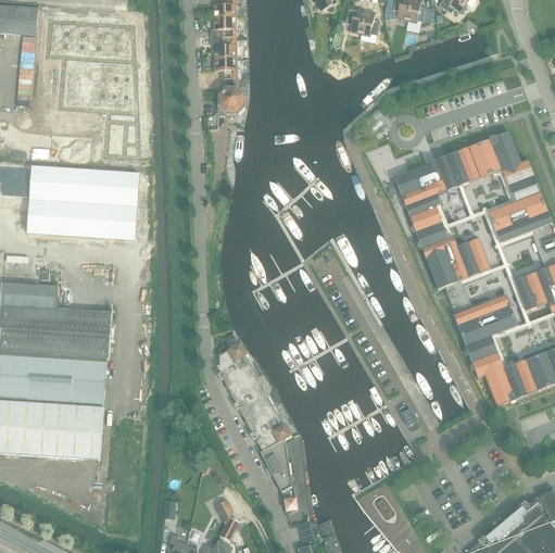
[(213,3),(213,16),(236,16),(235,0),(222,0),(223,3),(213,3)]
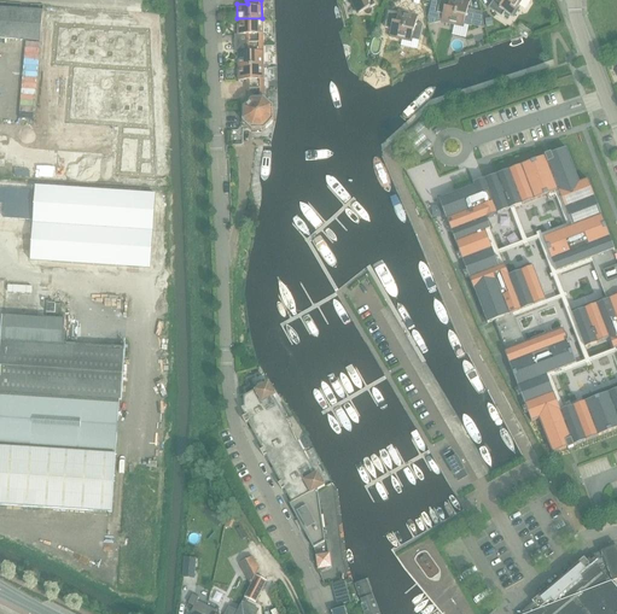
[(351,0),(356,10),(358,10),(368,4),(368,5),(374,1),(373,0),(351,0)]
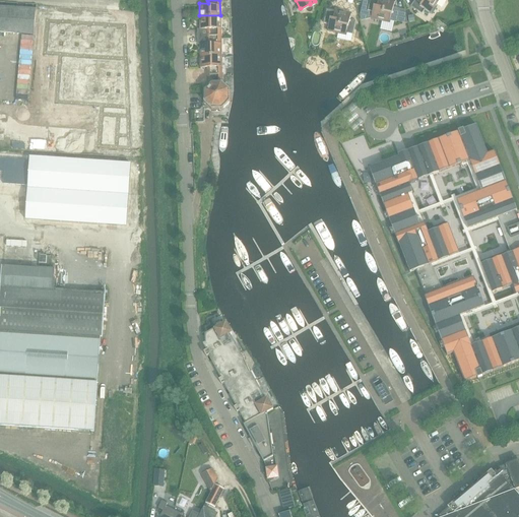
[(402,18),(396,16),(398,6),(392,5),(394,0),(362,0),(360,12),(361,17),(370,15),(381,18),(381,16),(395,19),(395,18),(401,20),(402,18)]
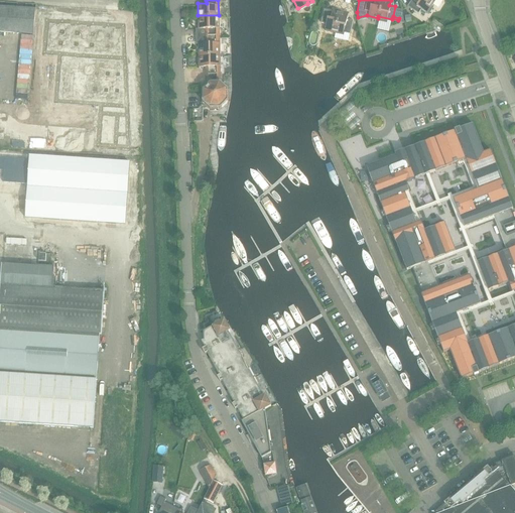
[(408,0),(406,4),(414,9),(417,11),(420,7),(425,10),(426,9),(431,1),(436,4),(438,4),(440,0),(408,0)]
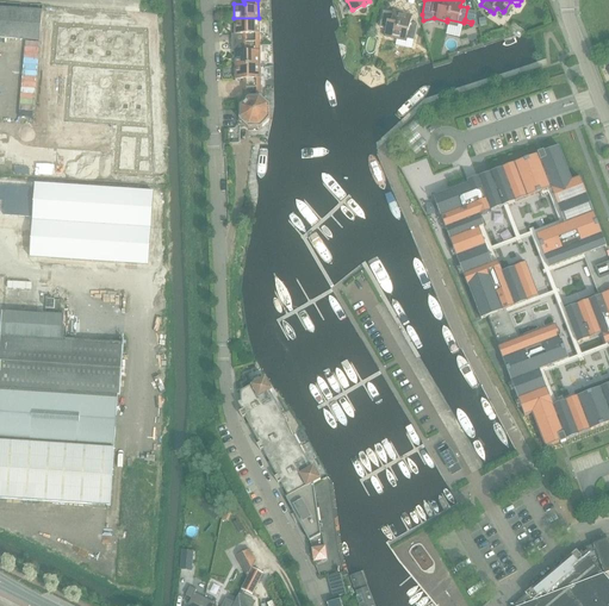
[(41,7),(0,4),(0,35),(38,38),(41,7)]
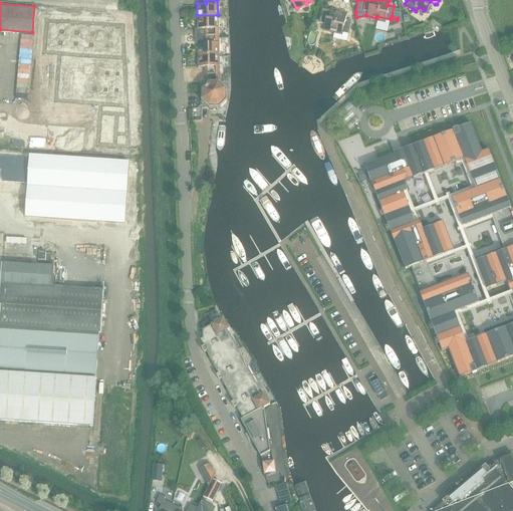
[(347,31),(348,28),(350,18),(344,17),(346,11),(335,8),(334,10),(322,7),(319,17),(319,20),(324,21),(322,27),(333,30),(333,28),(347,31)]
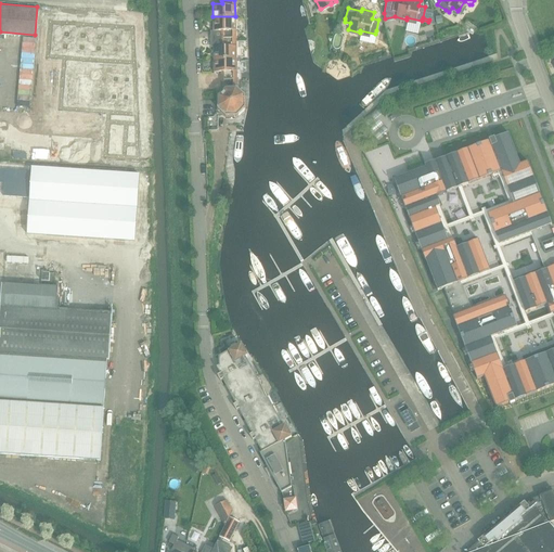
[(222,36),(222,37),(235,37),(235,16),(213,16),(213,29),(222,29),(222,36)]
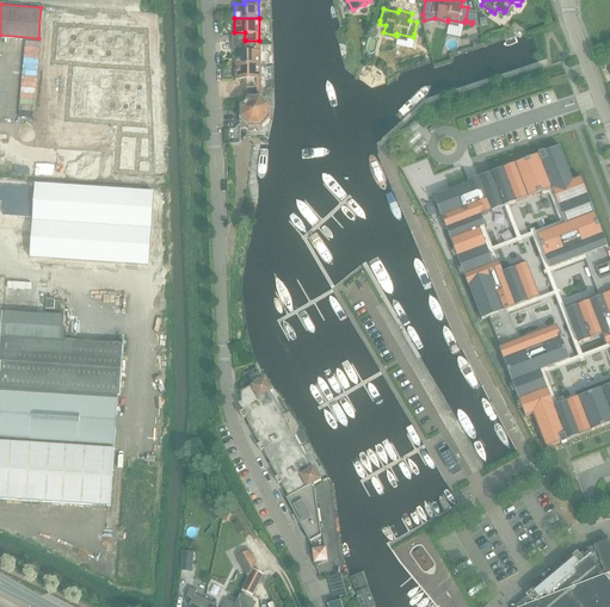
[(54,20),(50,59),(68,60),(69,60),(72,22),(54,20)]
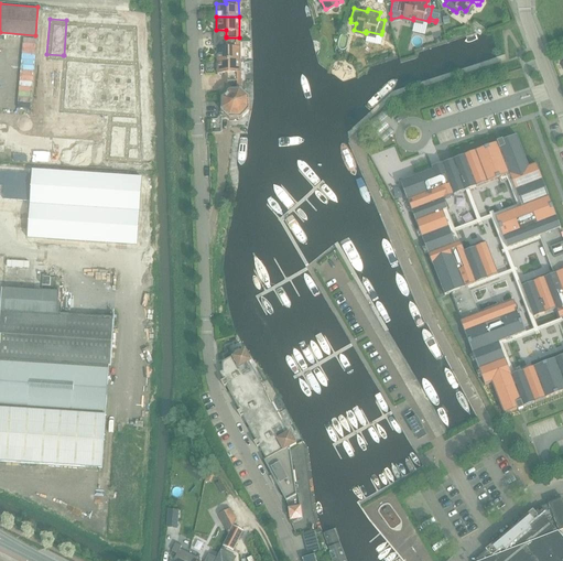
[(66,20),(64,55),(80,57),(84,21),(66,20)]
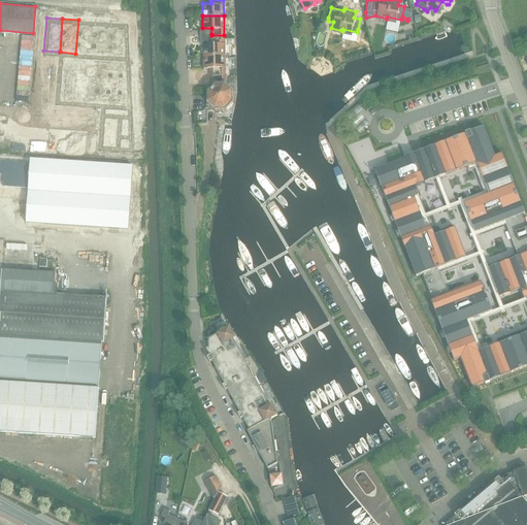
[(78,20),(75,54),(91,55),(94,21),(78,20)]
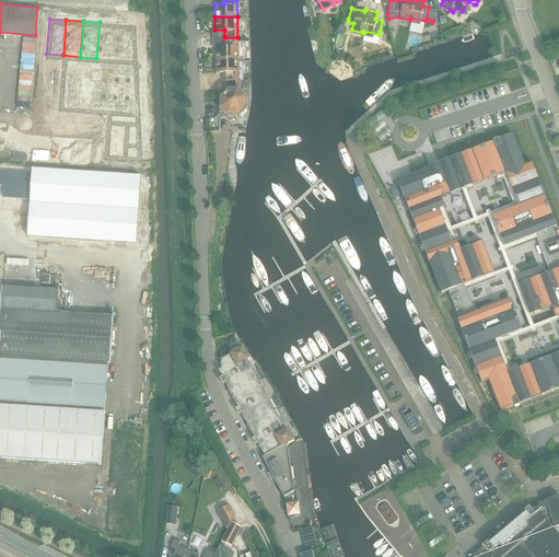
[(100,22),(96,58),(113,59),(116,23),(100,22)]
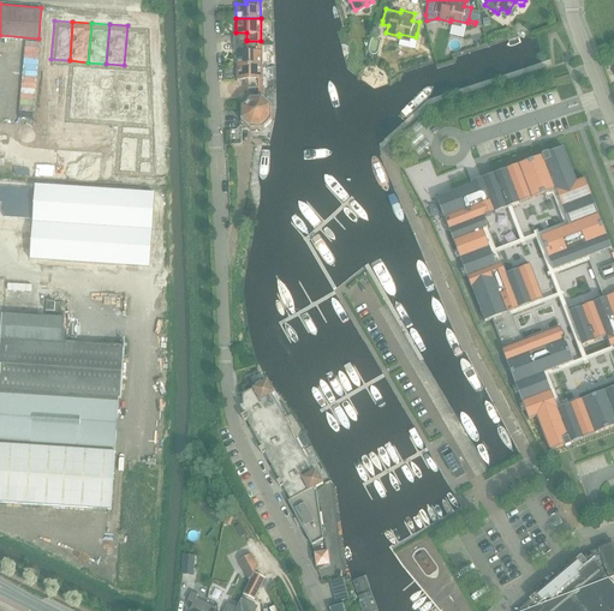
[(127,25),(124,65),(148,66),(145,27),(127,25)]
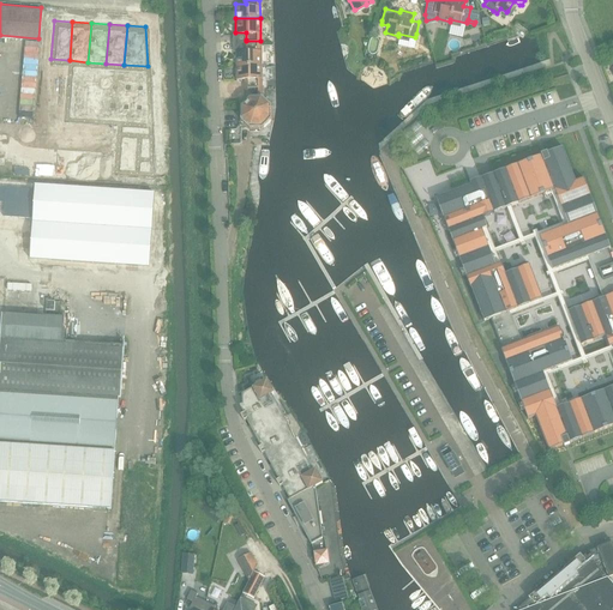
[(235,49),(235,64),(260,62),(260,41),(246,41),(246,42),(246,49),(235,49)]
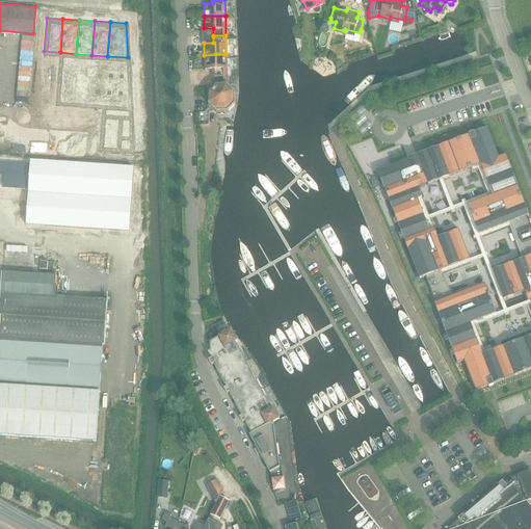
[(59,52),(56,102),(103,105),(100,147),(132,150),(128,57),(107,56),(91,55),(76,54),(60,52),(59,52)]
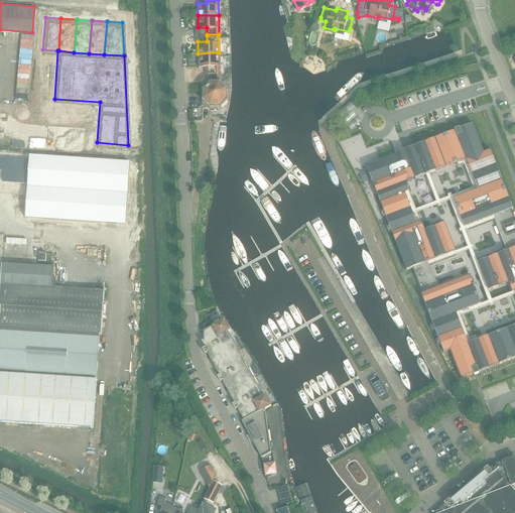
[(207,72),(207,73),(220,72),(219,52),(198,53),(198,65),(207,65),(207,72)]
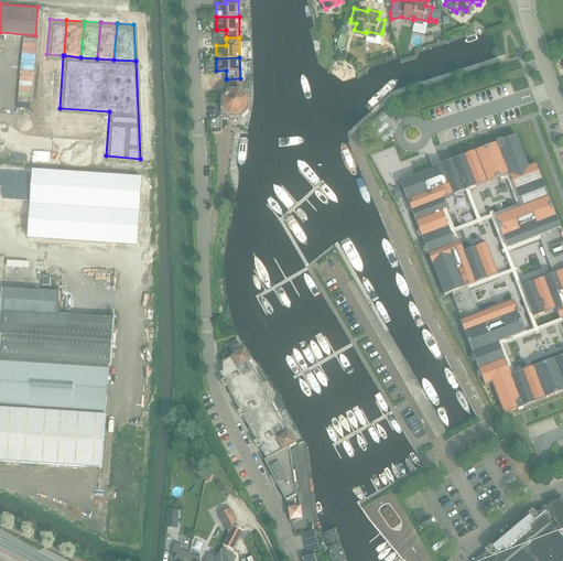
[(240,78),(226,79),(226,81),(227,86),(228,87),(219,96),(219,97),(218,99),(218,105),(220,106),(220,116),(225,116),(228,119),(237,119),(248,107),(248,95),(240,87),(240,78)]
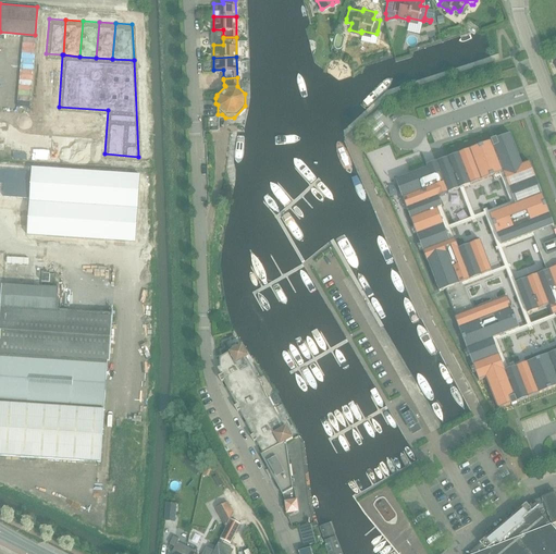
[(555,236),(551,223),(553,222),(529,159),(521,162),(509,131),(496,136),(495,135),(490,137),(490,138),(435,159),(425,162),(427,165),(394,177),(402,195),(419,241),(425,258),(427,258),(439,288),(444,286),(455,315),(454,315),(478,378),(484,376),(496,406),(510,402),(510,403),(517,401),(516,399),(555,383),(555,236)]
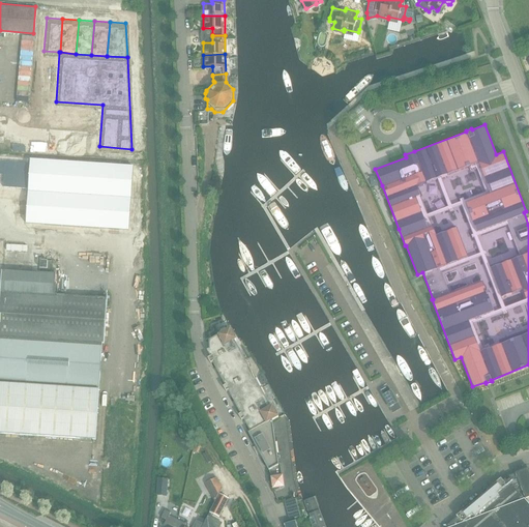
[(27,186),(25,221),(128,228),(133,165),(29,157),(29,162),(0,158),(0,172),(3,172),(2,184),(27,186)]
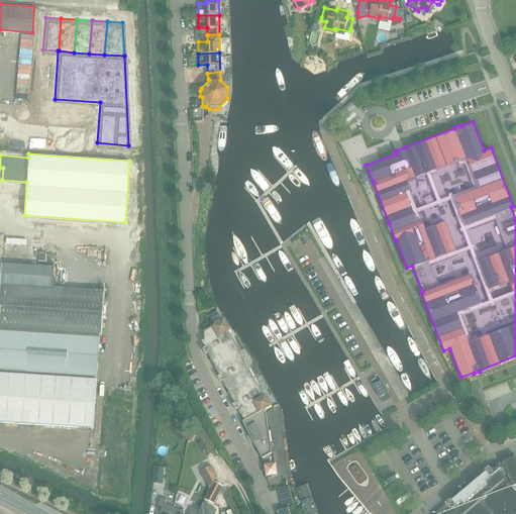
[(314,212),(308,215),(325,246),(331,243),(314,212)]
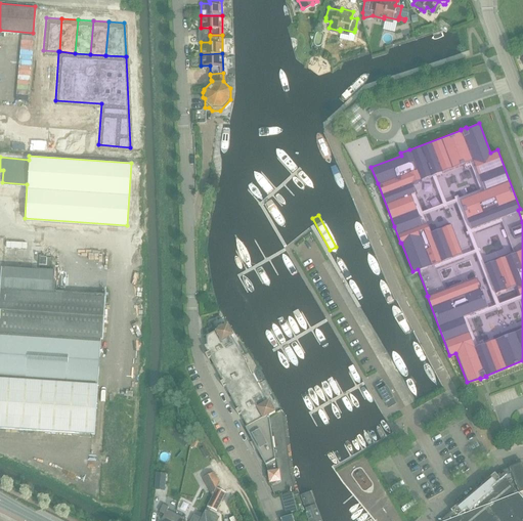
[(369,303),(362,298),(361,306),(375,330),(382,326),(369,303)]
